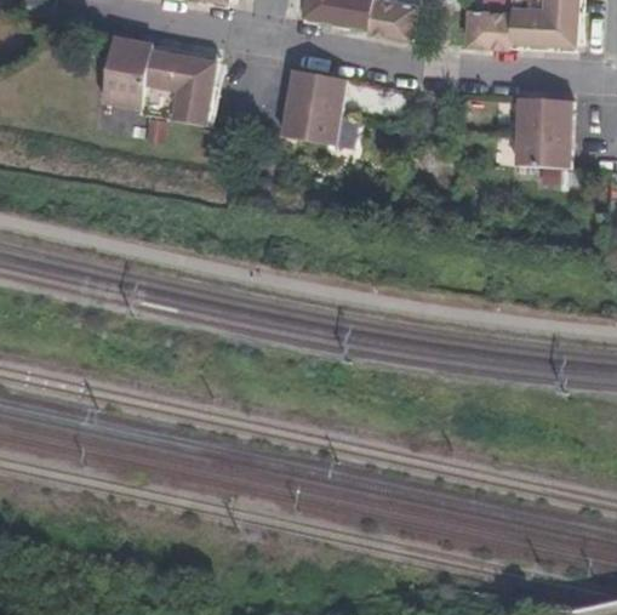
[(369,26),(373,0),(306,0),(304,12),(369,26)]
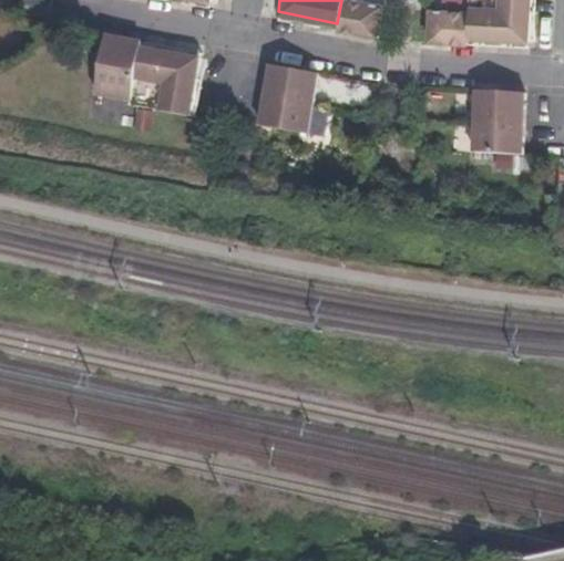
[(336,28),(375,34),(380,3),(361,0),(341,0),(337,23),(336,28)]
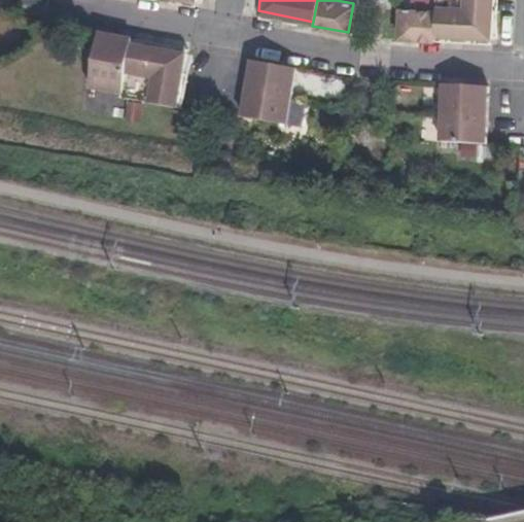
[(432,35),(488,37),(489,19),(490,0),(434,0),(433,9),(432,35)]
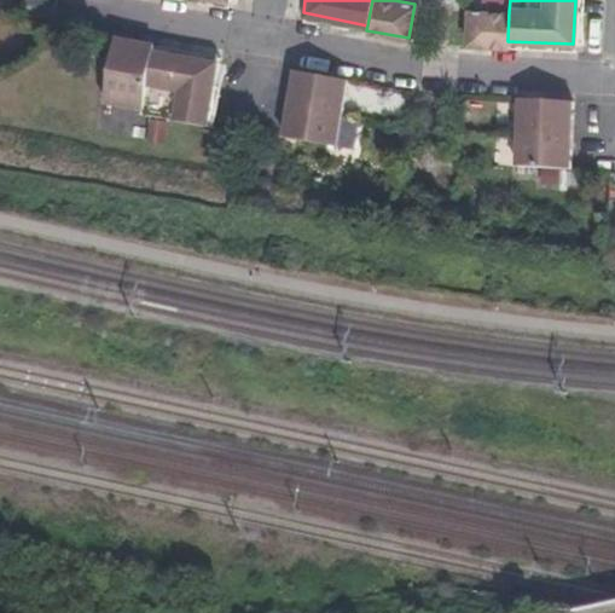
[(464,44),(508,46),(508,41),(509,11),(466,9),(464,44)]
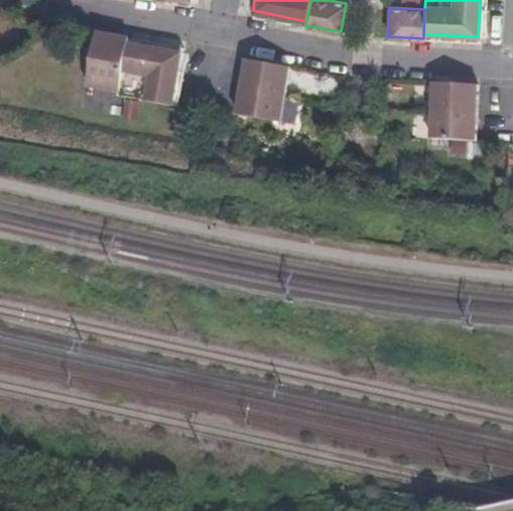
[(252,15),(305,25),(306,21),(253,10),(252,15)]
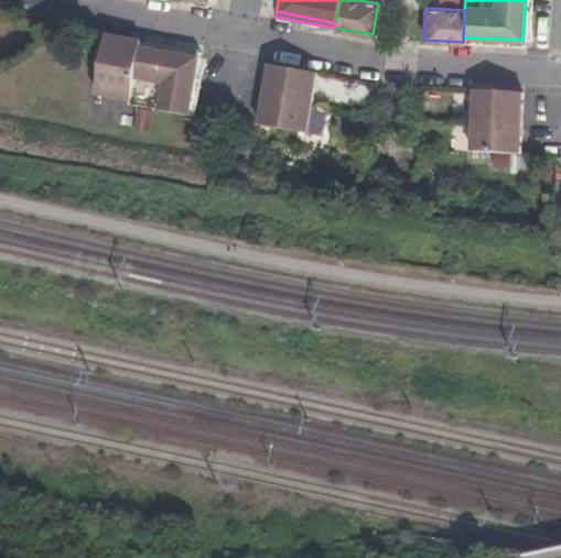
[(93,91),(129,99),(139,44),(141,39),(104,33),(93,91)]
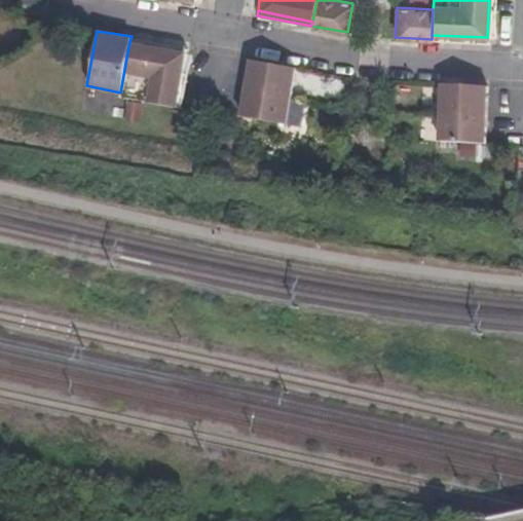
[(129,41),(184,52),(186,46),(132,36),(129,41)]
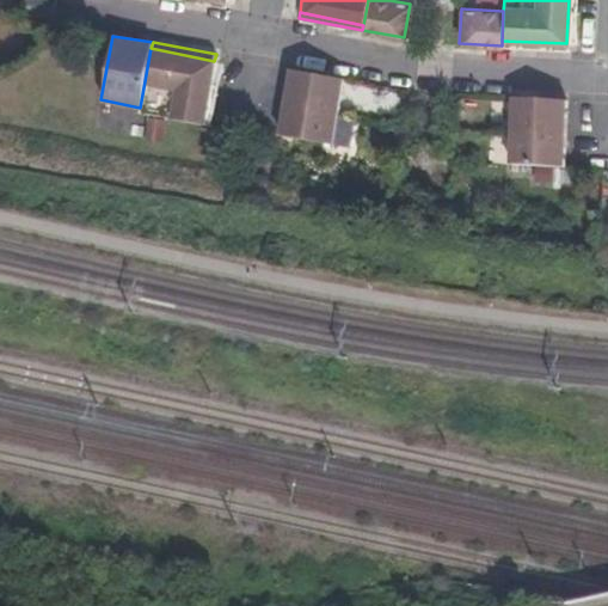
[(140,111),(201,122),(202,122),(214,61),(151,48),(140,108),(140,111)]
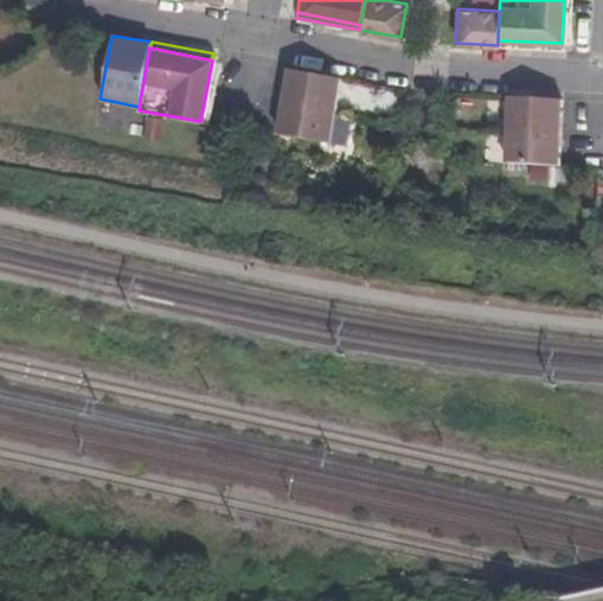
[(212,61),(200,121),(206,122),(219,62),(212,61)]
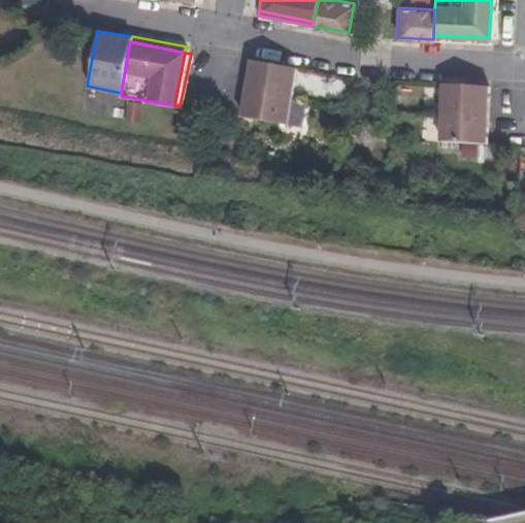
[(295,66),(250,59),(245,87),(290,95),(295,66)]
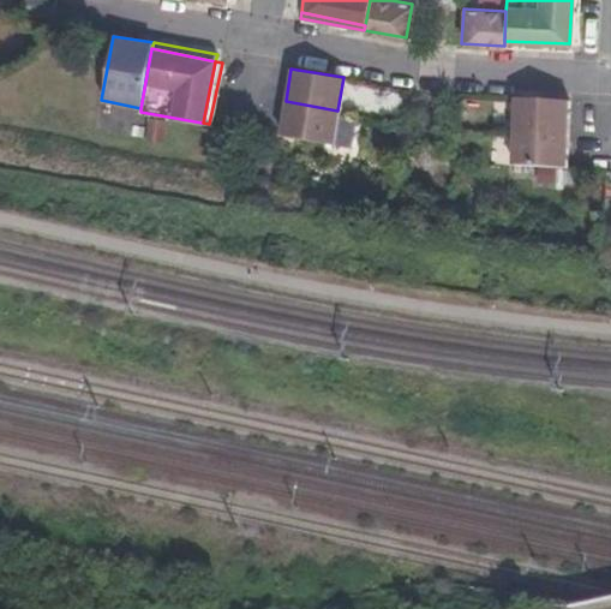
[(565,99),(513,95),(510,129),(563,131),(565,99)]
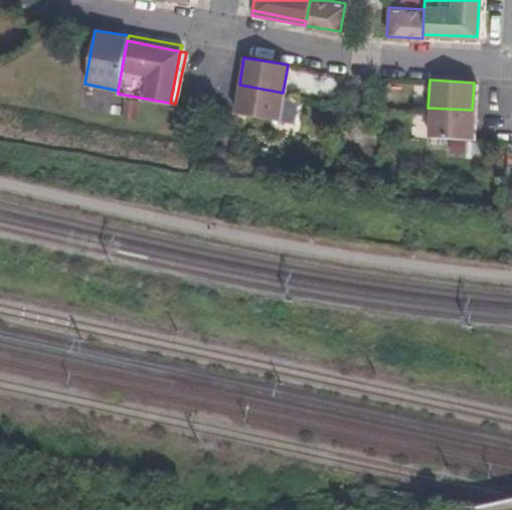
[(283,93),(239,85),(234,114),(278,121),(283,93)]
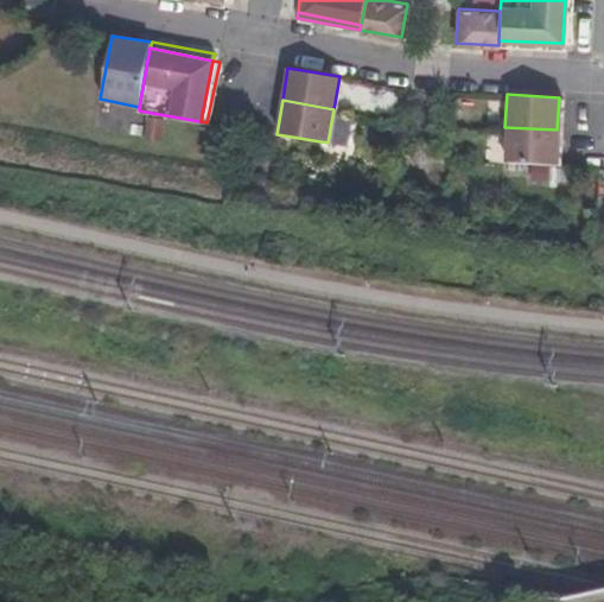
[(557,130),(504,127),(503,162),(555,166),(557,130)]
